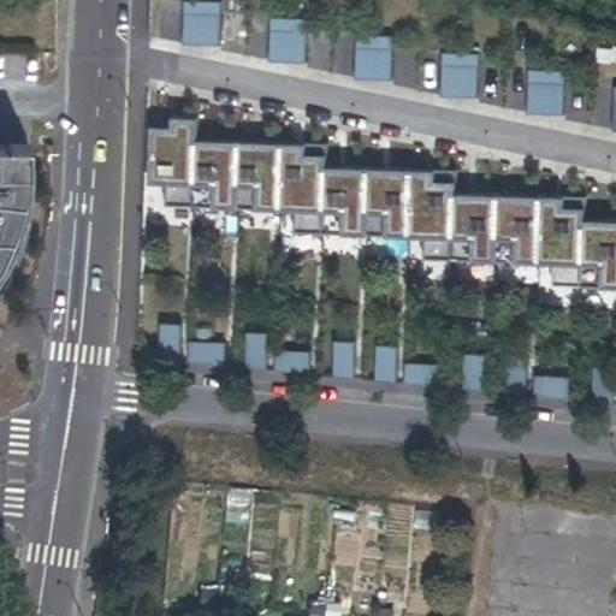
[(221,0),(217,0),(184,0),(183,43),(219,45),(221,0)]
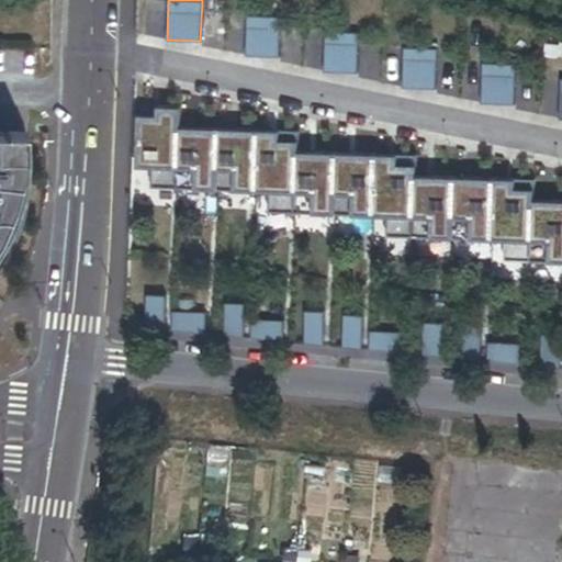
[(280,17),(247,14),(246,56),(279,56),(280,17)]
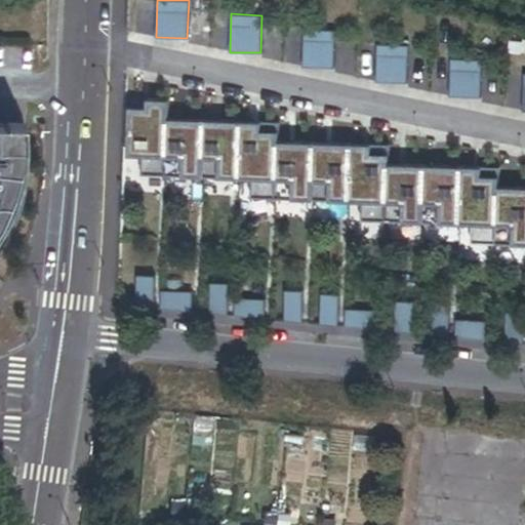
[(334,30),(304,29),(304,67),(333,68),(334,30)]
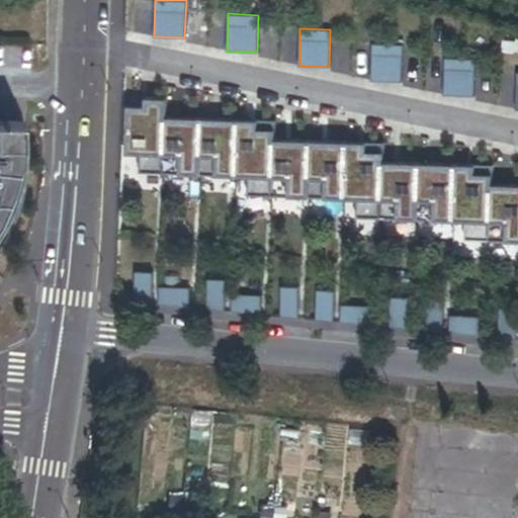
[(403,45),(372,42),(371,81),(402,82),(403,45)]
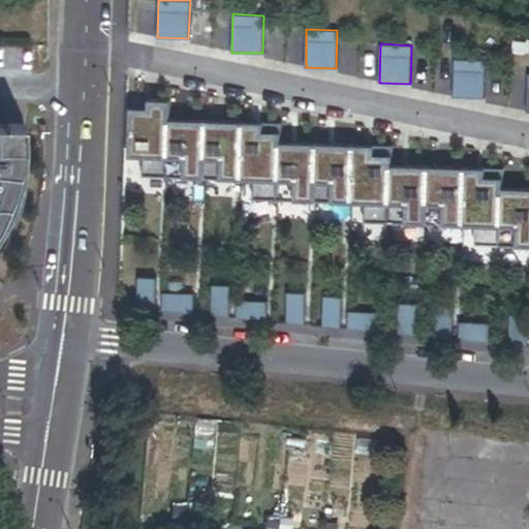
[(486,60),(454,59),(453,97),(484,98),(486,60)]
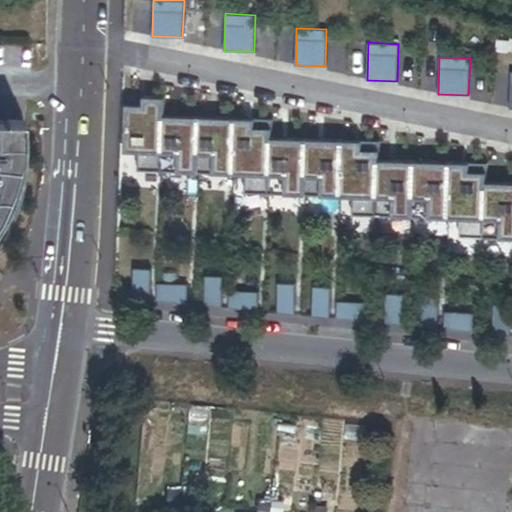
[(511,181),(486,181),(487,163),(379,159),(380,142),(272,137),(272,119),(164,114),(165,97),(127,96),(125,152),(137,153),(137,171),(161,171),(161,180),(176,180),(176,173),(246,175),(245,192),(353,196),(353,215),(460,219),(460,236),(507,238),(511,238),(511,181)]
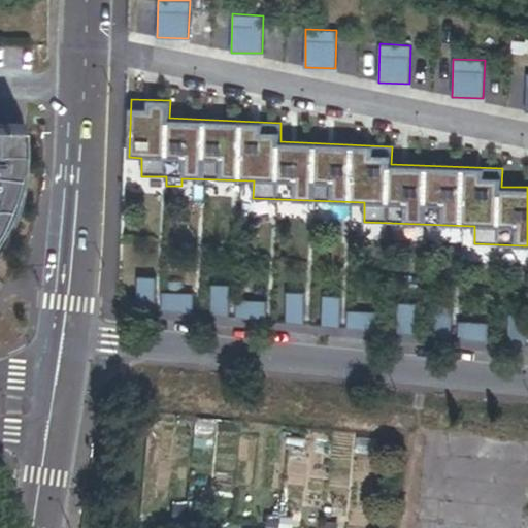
[(0,248),(8,236),(15,212),(21,189),(24,168),(25,152),(23,125),(0,125),(0,248)]
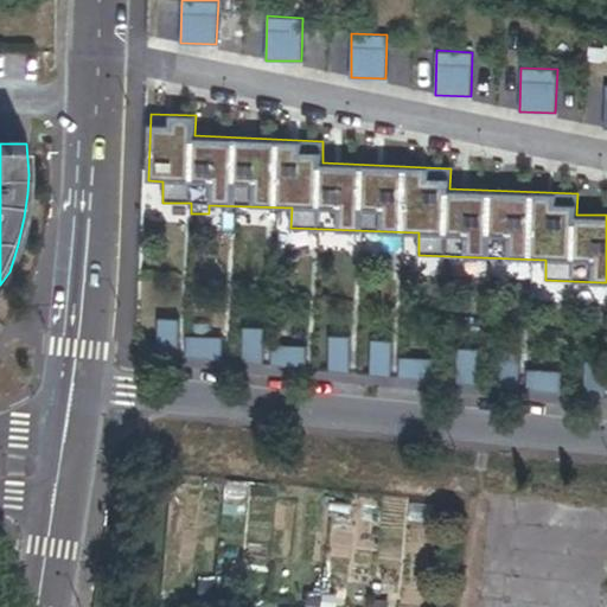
[(197,596),(229,600),(230,585),(198,582),(197,596)]
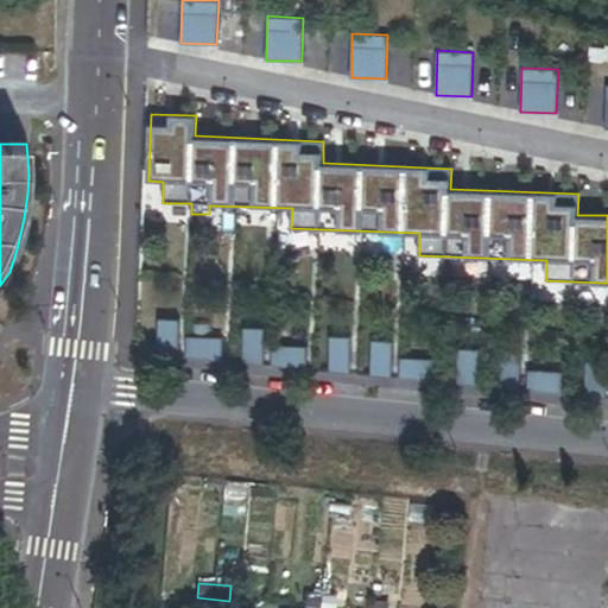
[(305,607),(304,607),(320,607),(321,595),(306,594),(305,607)]
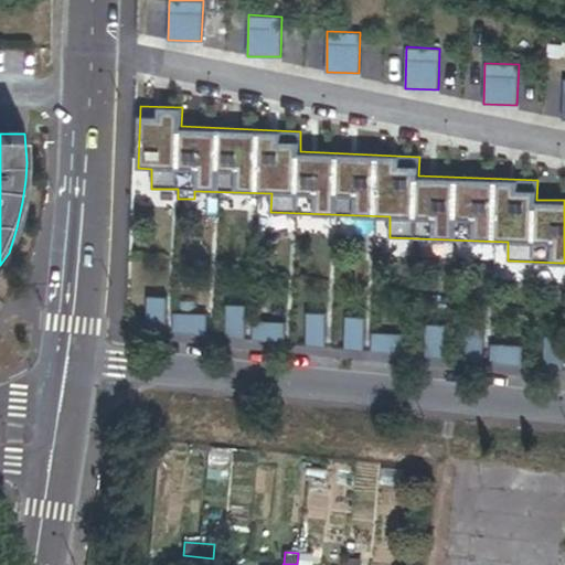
[(300,553),(298,564),(312,564),(313,554),(300,553)]
